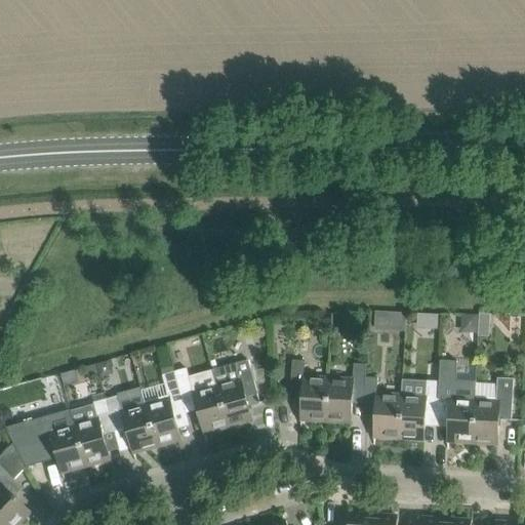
[(394,331),(394,313),(376,313),(376,330),(394,331)]
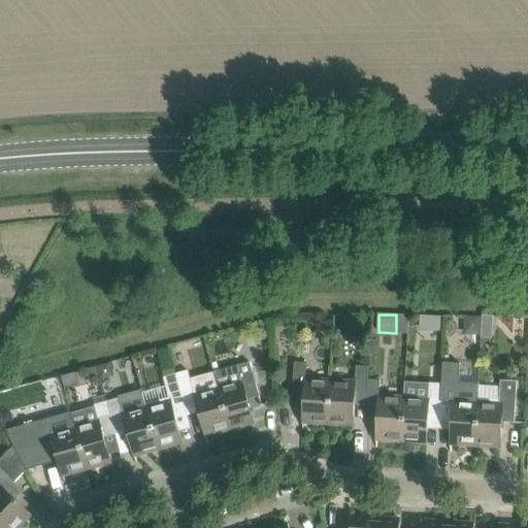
[(481,315),(481,318),(480,336),(480,338),(492,339),(493,316),(481,315)]
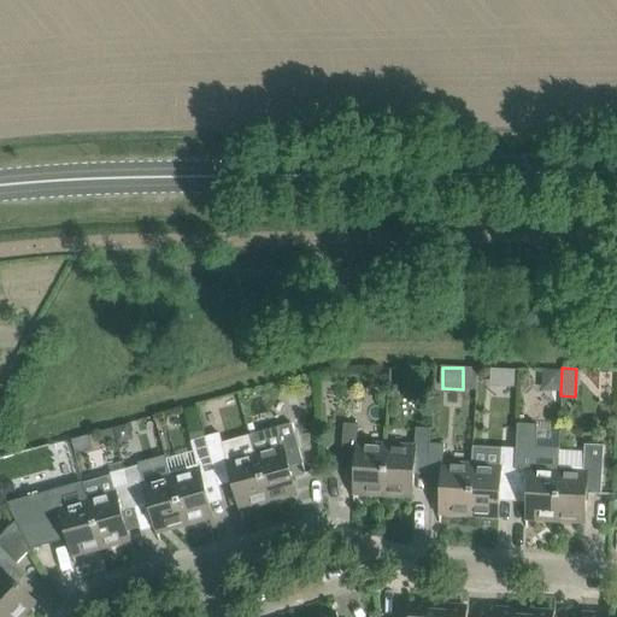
[(489,369),(489,386),(506,387),(506,369),(489,369)]
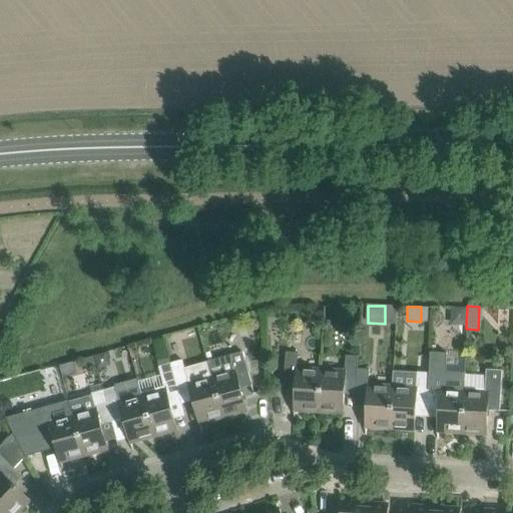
[(512,308),(497,309),(497,321),(512,320),(512,308)]
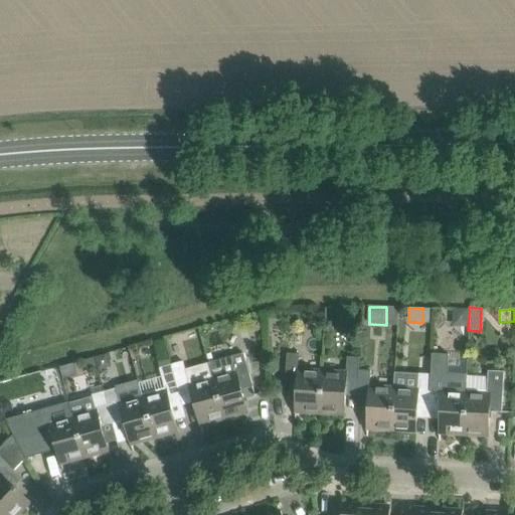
[(108,353),(95,357),(98,368),(98,370),(111,366),(110,360),(108,353)]
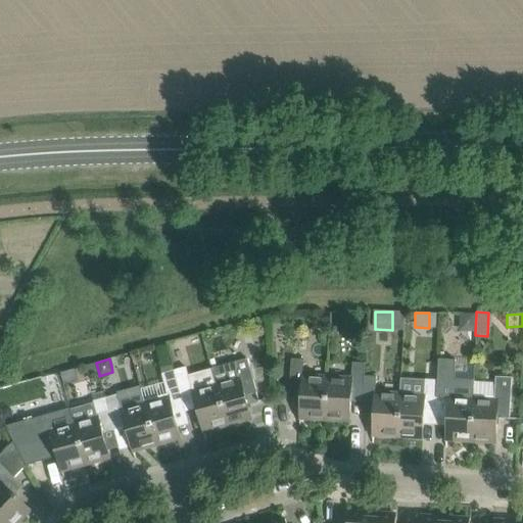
[(236,363),(211,369),(227,425),(251,419),(239,375),(250,371),(247,360),(236,363)]
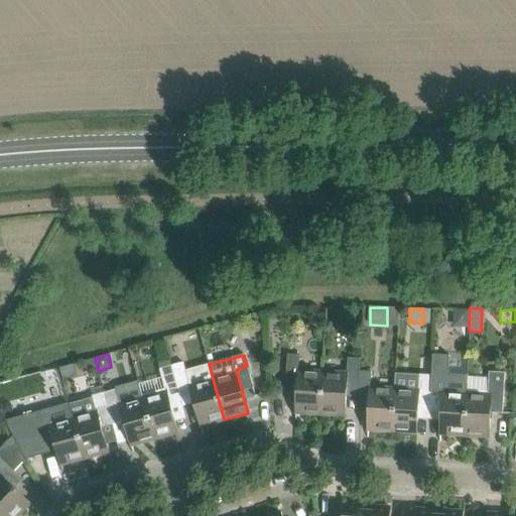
[(431,376),(429,408),(441,409),(440,433),(465,435),(467,394),(468,378),(448,377),(449,358),(449,356),(432,355),(431,376)]
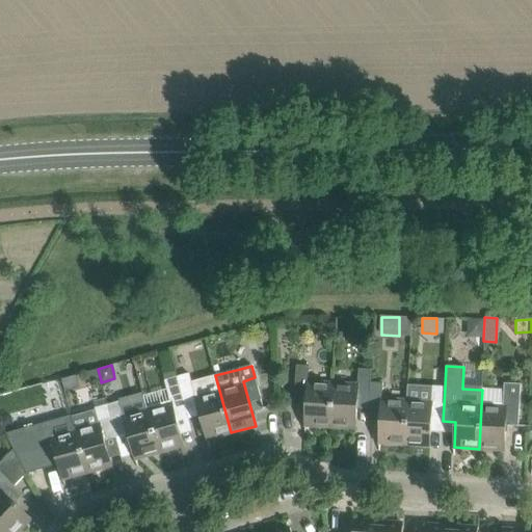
[(98,369),(86,372),(89,383),(101,380),(98,369)]
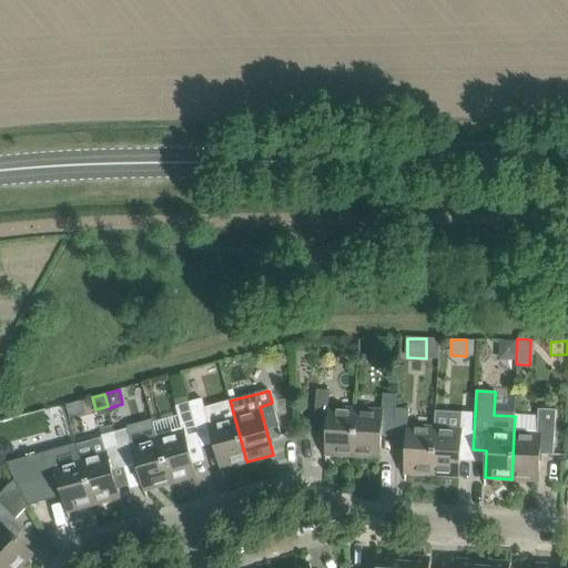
[(355,411),(353,456),(379,457),(381,429),(394,429),(394,422),(395,408),(396,395),(383,394),(382,412),(355,411)]
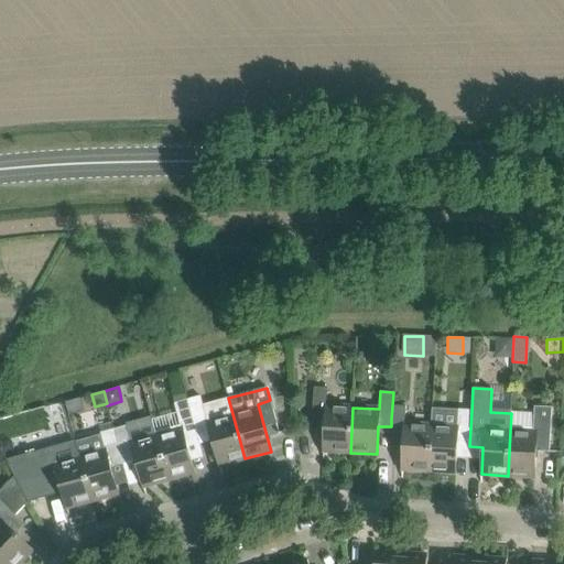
[(182,430),(156,436),(169,480),(194,473),(186,445),(199,442),(187,399),(186,400),(185,394),(173,398),(182,430)]
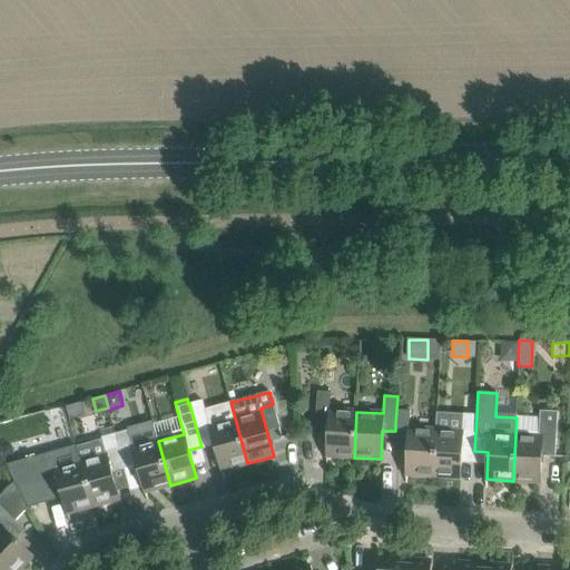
[(203,400),(189,403),(202,446),(214,442),(216,449),(222,470),(247,463),(231,402),(229,402),(205,409),(203,400)]
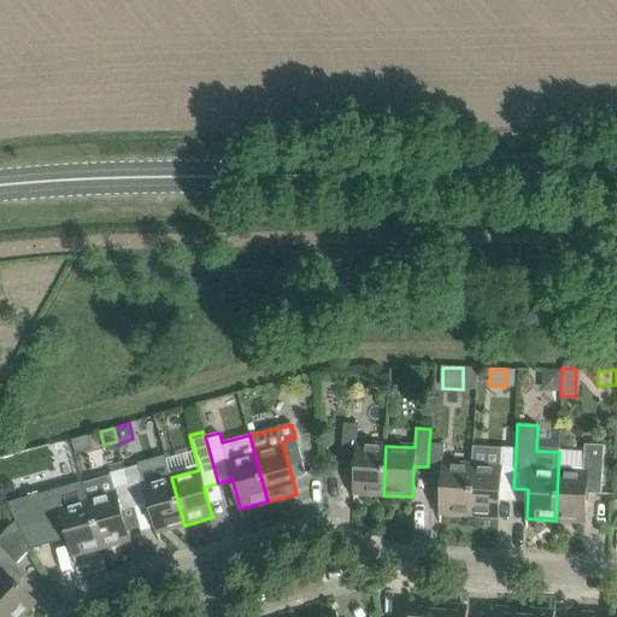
[(429,444),(428,458),(442,459),(444,445),(429,444)]
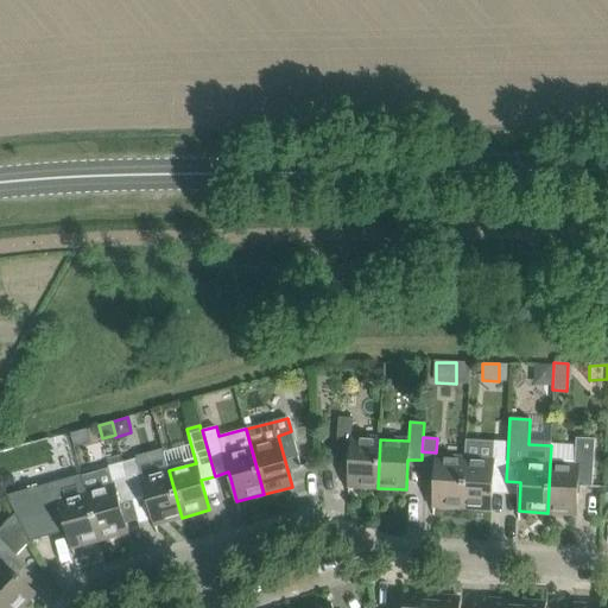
[(352,438),(350,462),(349,486),(378,488),(380,439),(352,438)]
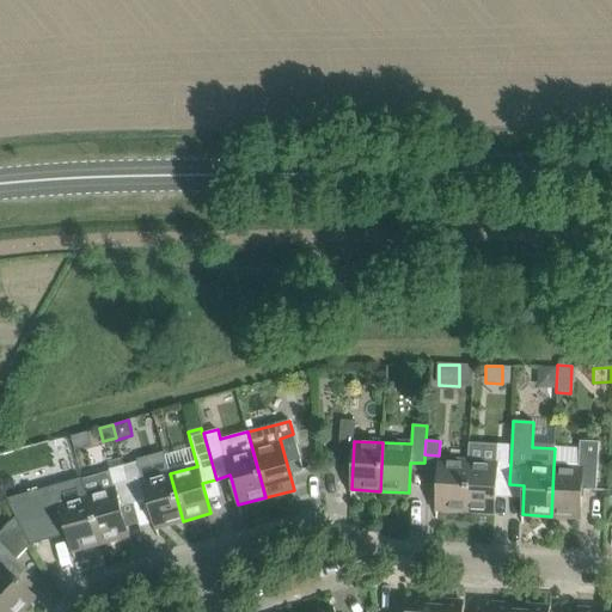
[(554,467),(551,516),(580,518),(582,490),(597,491),(600,442),(583,441),(582,469),(554,467)]
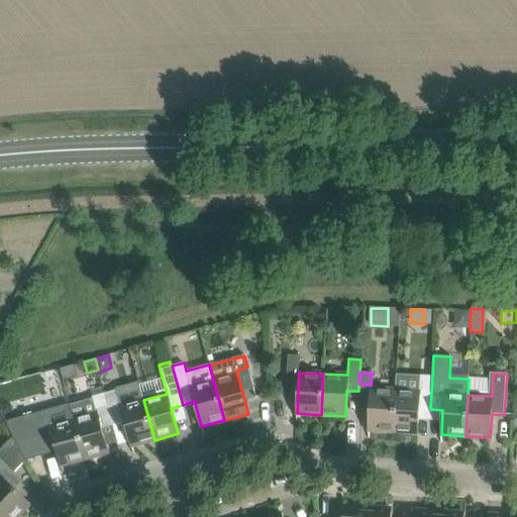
[(430,409),(432,377),(420,376),(420,392),(396,391),(393,432),(417,433),(419,409),(430,409)]
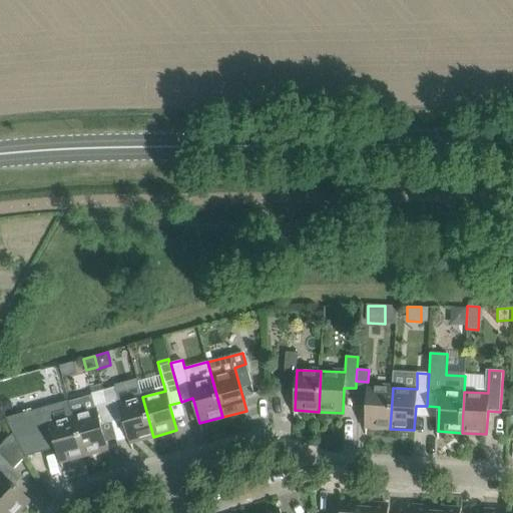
[(393,388),(368,386),(365,427),(390,429),(393,388)]
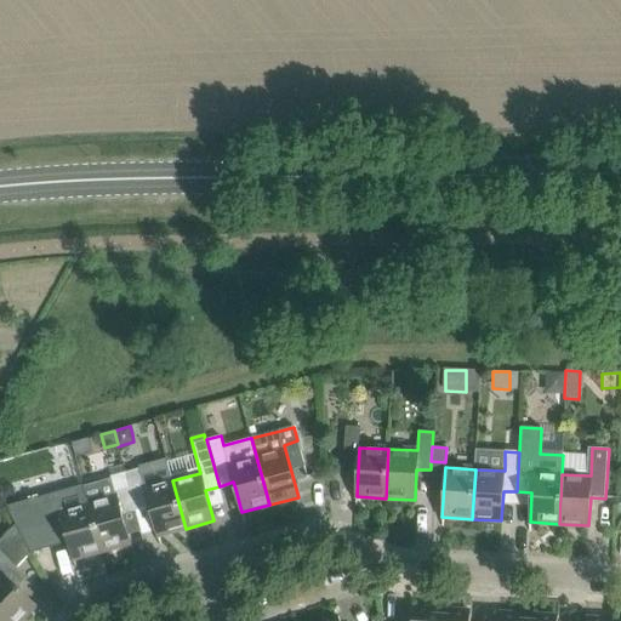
[(138,469),(125,473),(130,488),(142,484),(143,484),(138,469)]
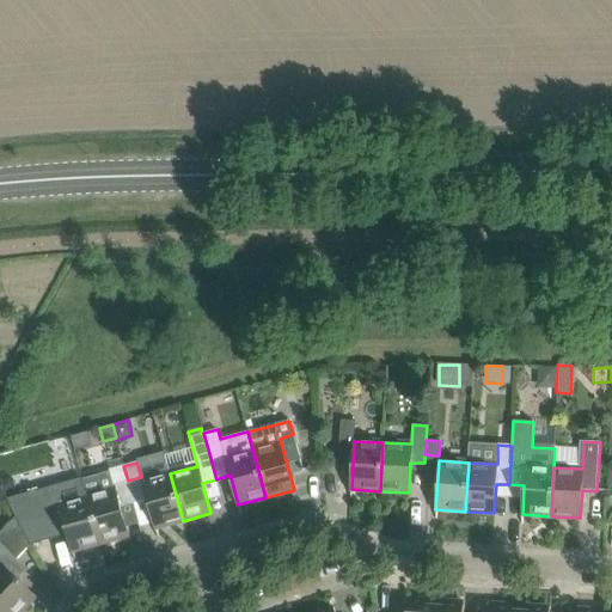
[(123,466),(83,478),(101,544),(128,536),(120,505),(133,501),(128,481),(123,466)]
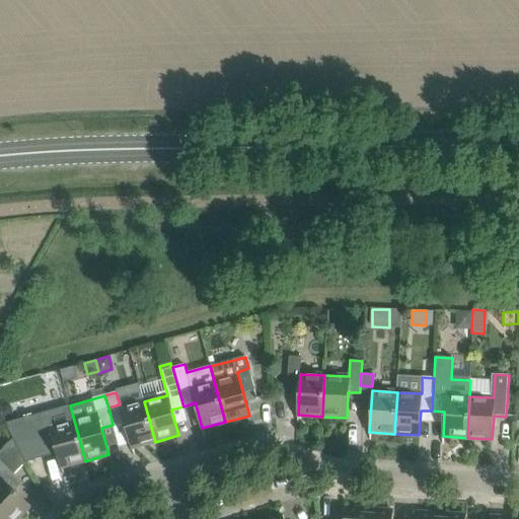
[(120,409),(119,404),(108,408),(113,425),(124,422),(131,448),(155,442),(144,401),(120,409)]
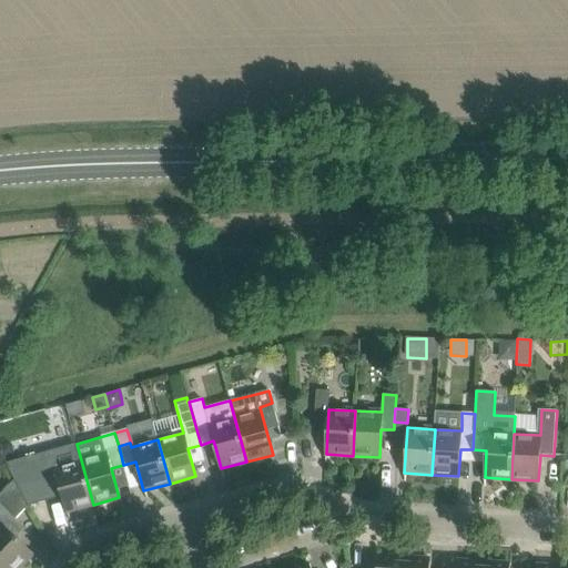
[(49,450),(6,463),(14,479),(28,506),(29,506),(62,496),(67,511),(93,505),(77,444),(75,445),(74,444),(49,450)]
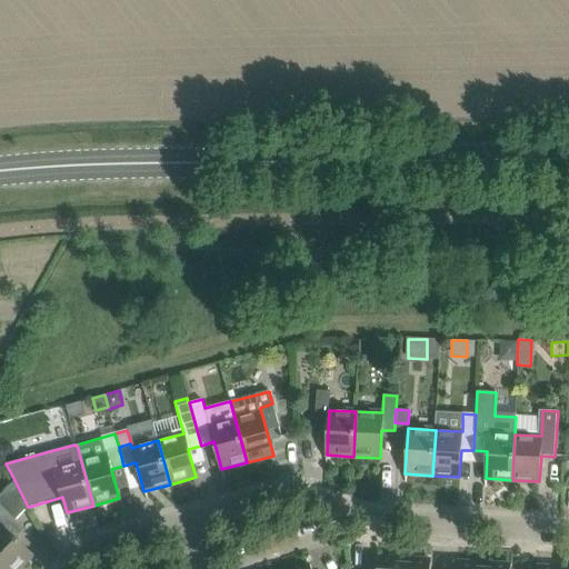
[(0,567),(2,568),(18,568),(32,555),(12,536),(21,526),(16,520),(20,516),(28,507),(15,480),(2,493),(0,496),(0,567)]
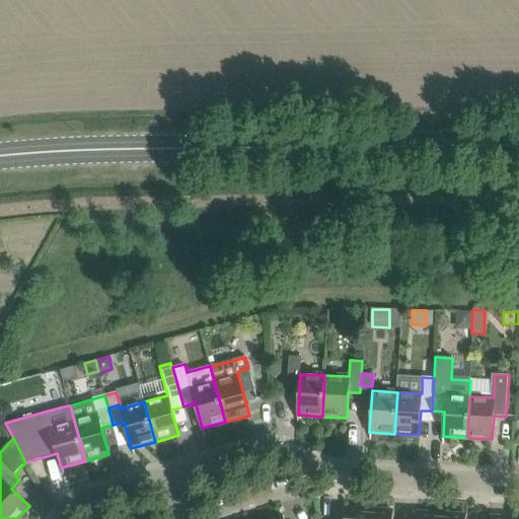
[(344,518),(368,518),(369,515),(361,514),(362,509),(345,508),(344,518)]
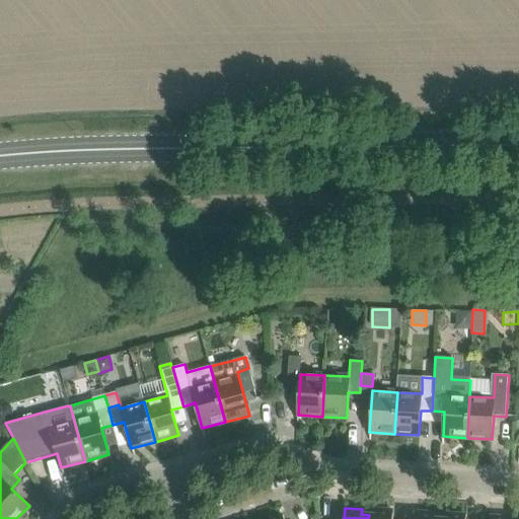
[(369,515),(368,518),(392,518),(393,511),(376,510),(376,515),(369,515)]
